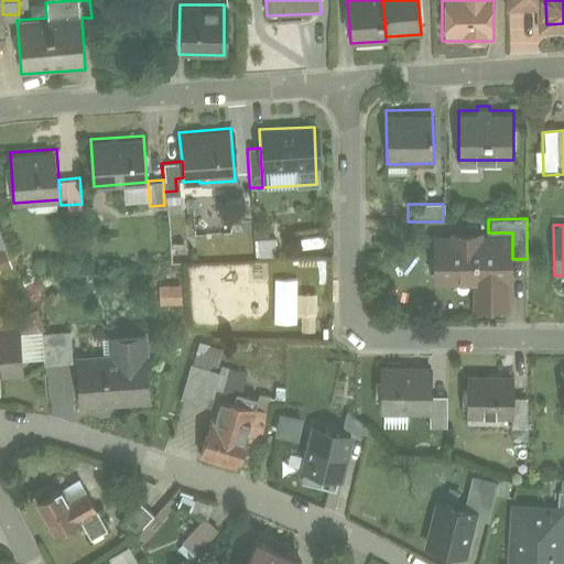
[(449,234),(434,234),(435,283),(473,282),(473,305),(510,304),(509,282),(513,282),(512,259),(512,232),(488,232),(483,232),(483,228),(449,229),(449,234)]
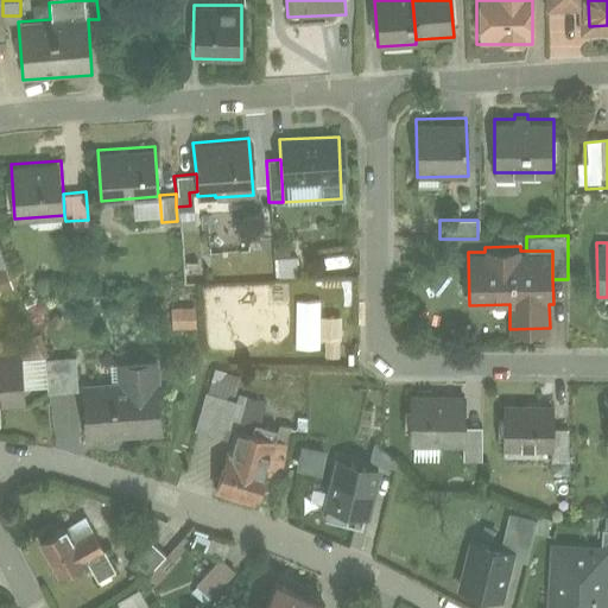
[(170,310),(171,328),(198,327),(197,295),(182,295),(183,309),(170,310)]
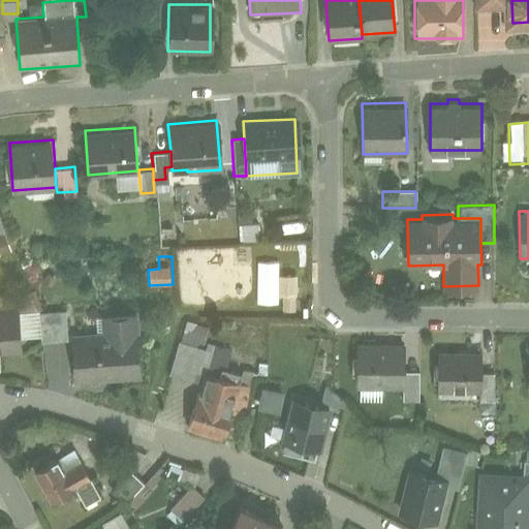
[(0,352),(23,351),(20,307),(0,308),(0,352)]
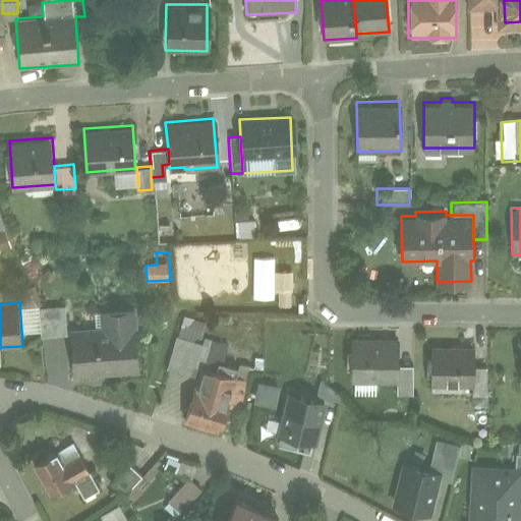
[(73,337),(73,333),(67,333),(65,306),(38,307),(40,339),(73,337)]
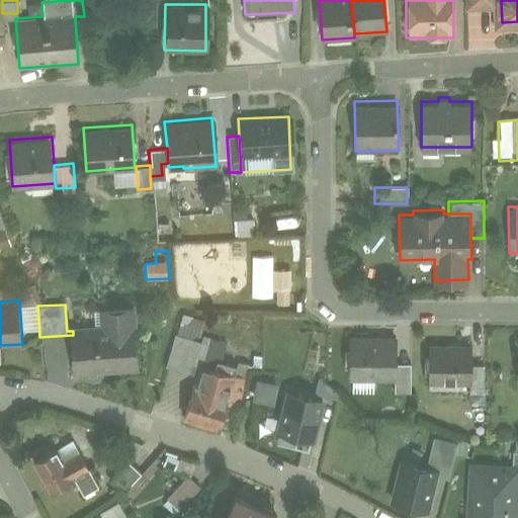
[(75,374),(139,371),(136,306),(98,308),(99,325),(73,327),(73,331),(73,335),(75,374)]
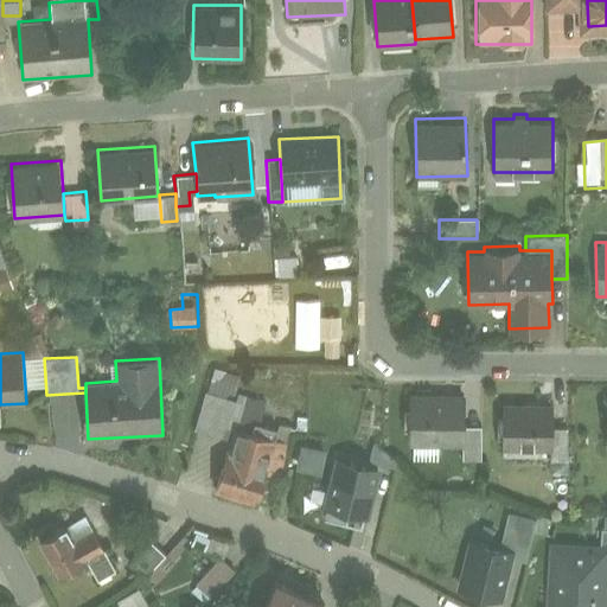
[(465,391),(410,393),(411,446),(466,446),(465,427),(465,391)]
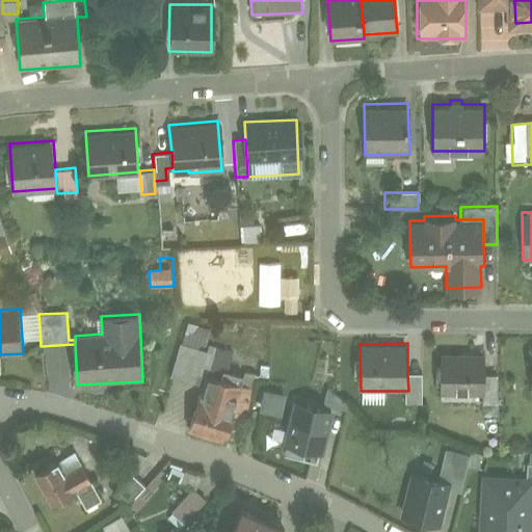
[(170,372),(202,382),(205,372),(221,377),(230,351),(208,344),(205,353),(180,345),(170,372)]
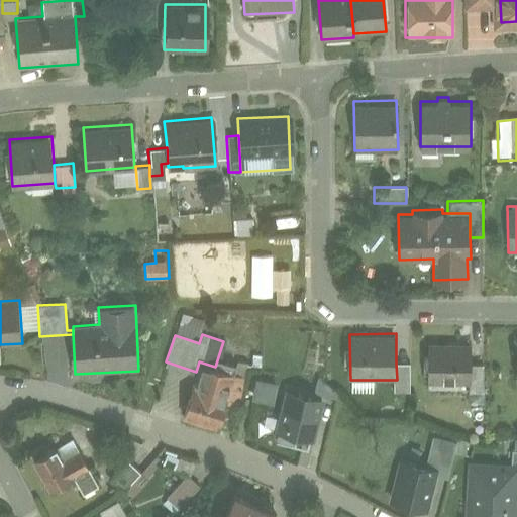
[(470,343),(427,343),(428,384),(470,383),(470,366),(470,343)]
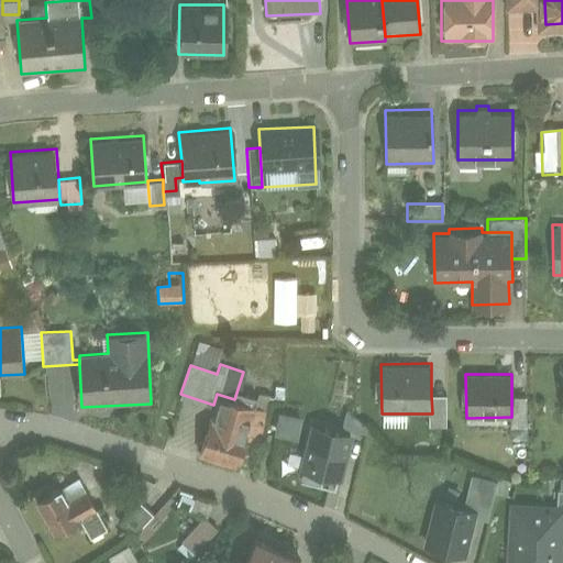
[(213,405),(197,454),(238,467),(246,439),(257,442),(267,410),(234,399),(217,394),(213,405)]
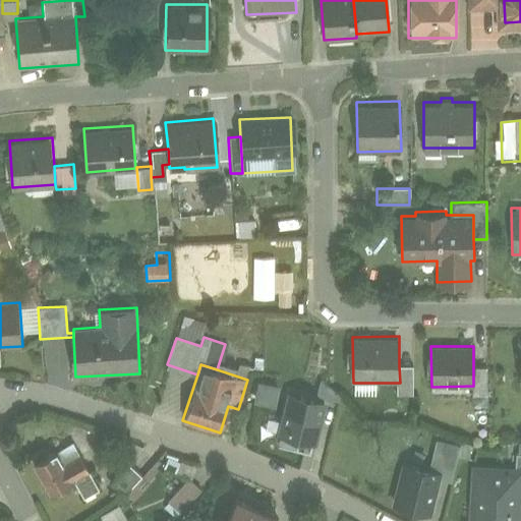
[(414,365),(399,366),(400,383),(400,396),(414,396),(414,365)]
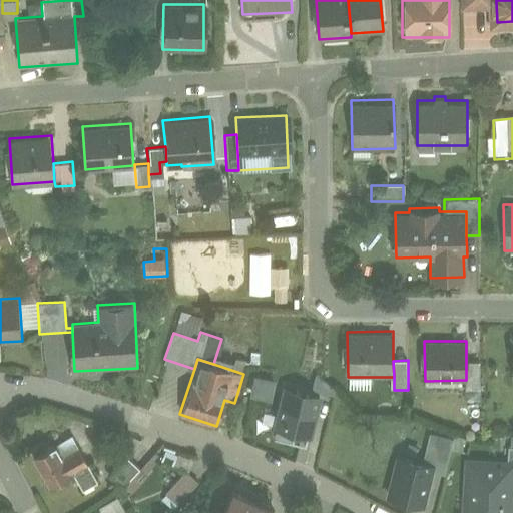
[(480,363),(466,363),(466,380),(467,390),(480,390),(480,363)]
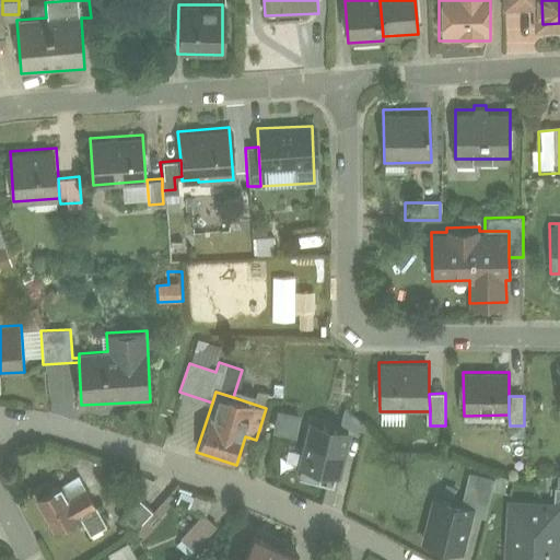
[(299,410),(275,407),(270,431),(294,434),(299,410)]
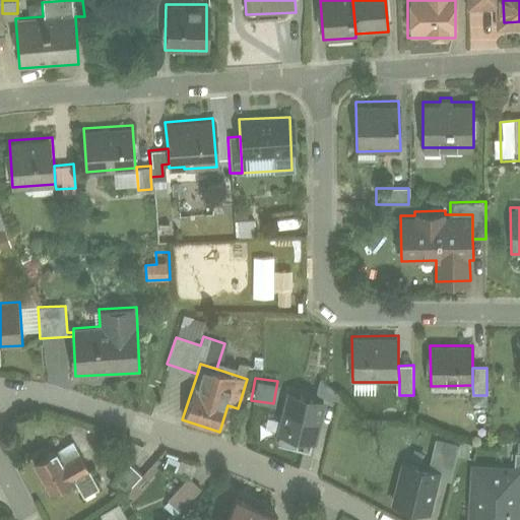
[(323,402),(286,393),(273,446),(303,453),(305,447),(312,448),(323,402)]
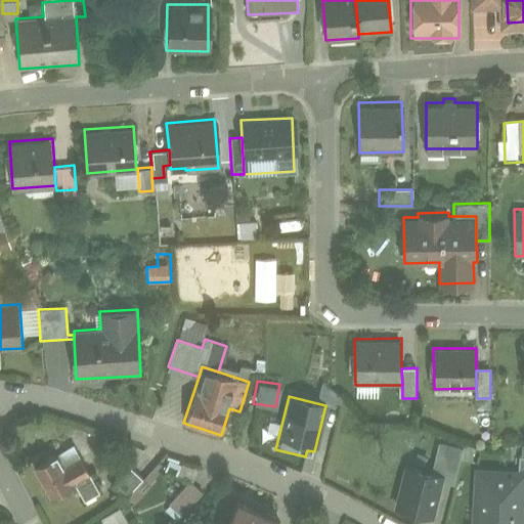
[(436,444),(431,469),(438,471),(436,481),(453,484),(462,449),(436,444)]
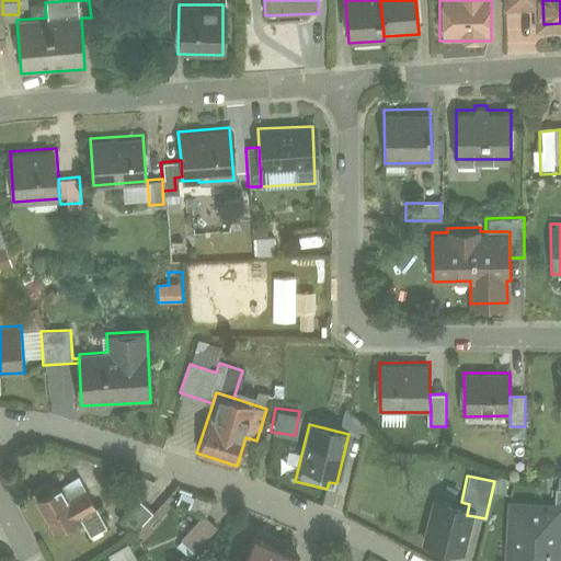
[(71,481),(34,502),(52,535),(69,525),(67,522),(78,516),(89,537),(106,528),(86,491),(79,494),(71,481)]
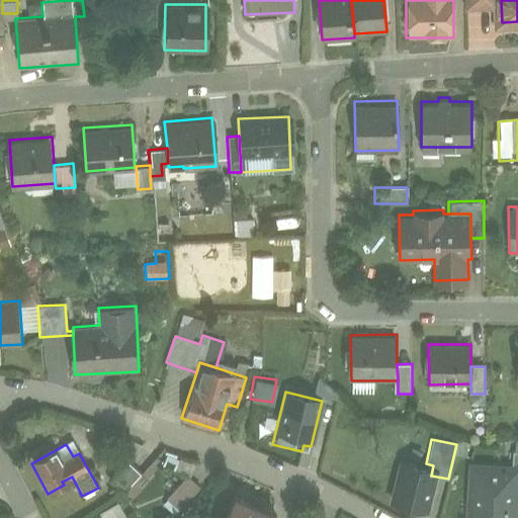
[(404,458),(393,506),(422,513),(431,476),(433,465),(426,463),(404,458)]
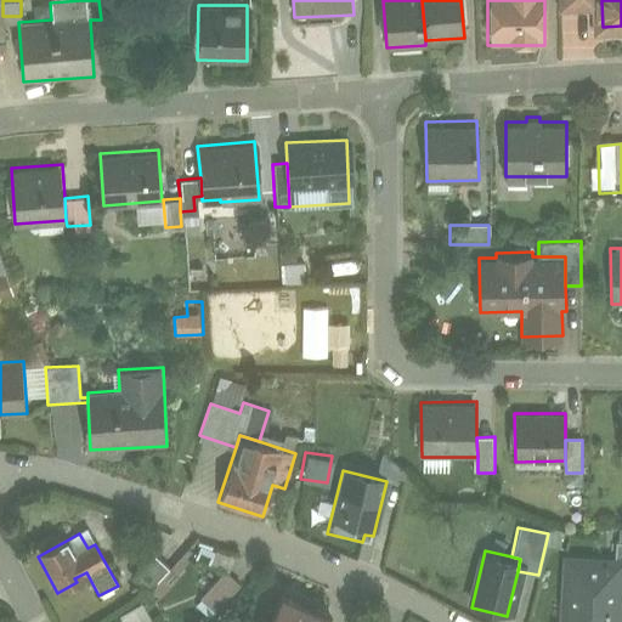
[(169,570),(153,557),(134,578),(150,593),(169,570)]
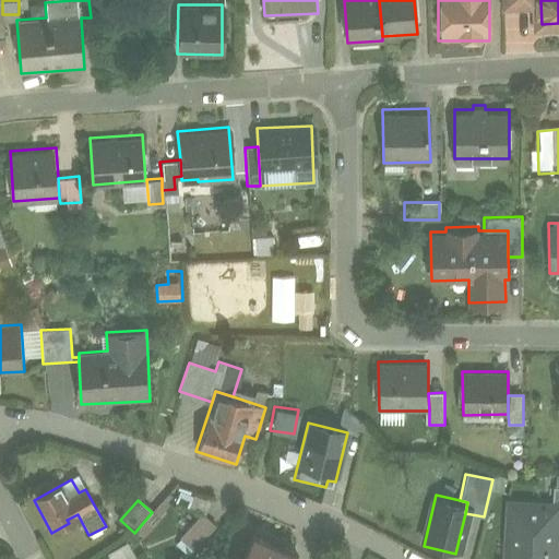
[(552,506),(504,502),(501,558),(555,558),(557,525),(558,506),(552,506)]
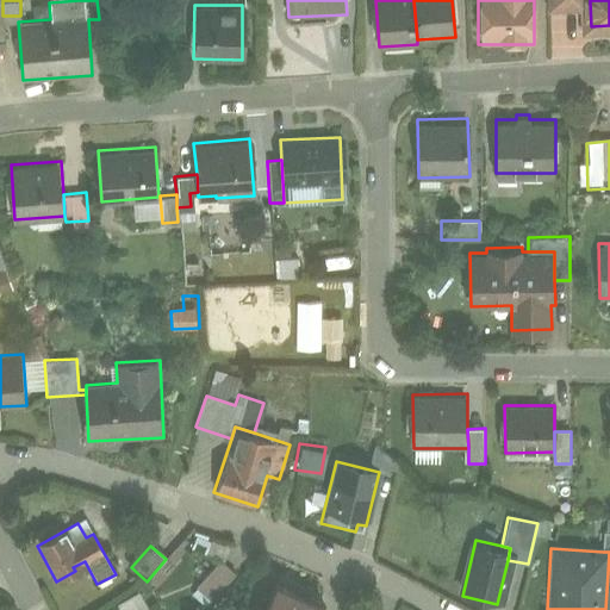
[(236,574),(219,560),(197,586),(212,601),(236,574)]
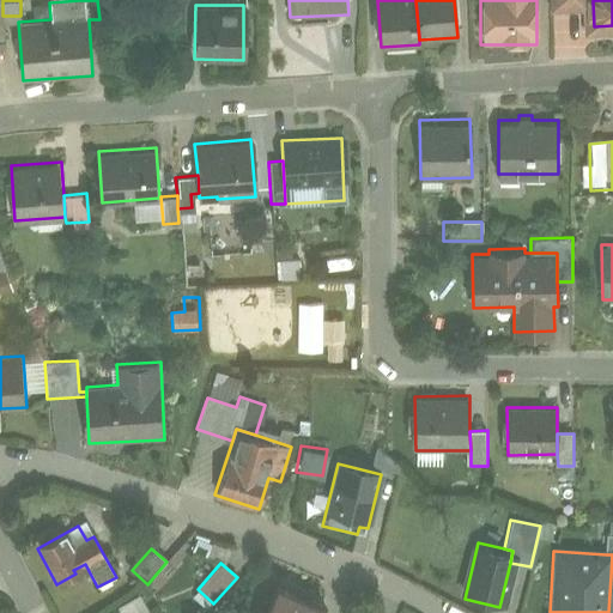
[(326,612),(329,606),(277,582),(262,612),(326,612)]
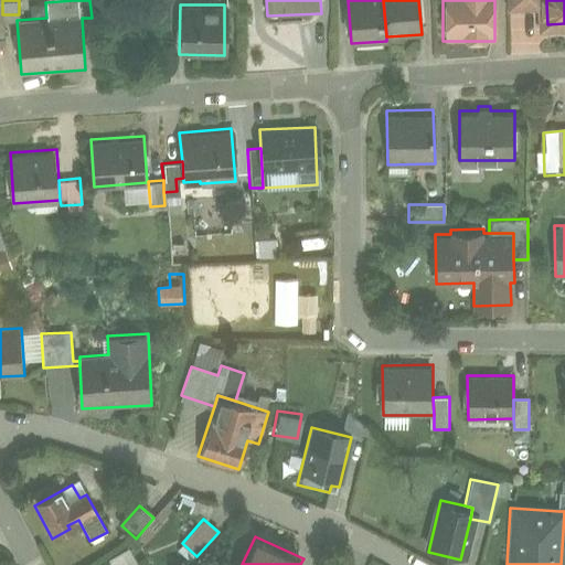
[(109,564),(137,564),(130,551),(108,562),(109,564)]
